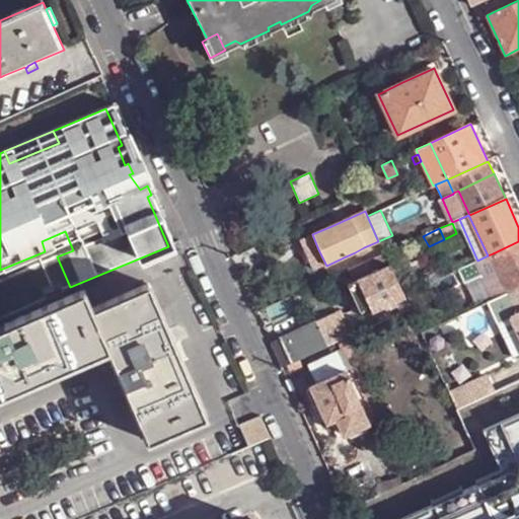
[(301,240),(307,254),(318,249),(312,234),(301,240)]
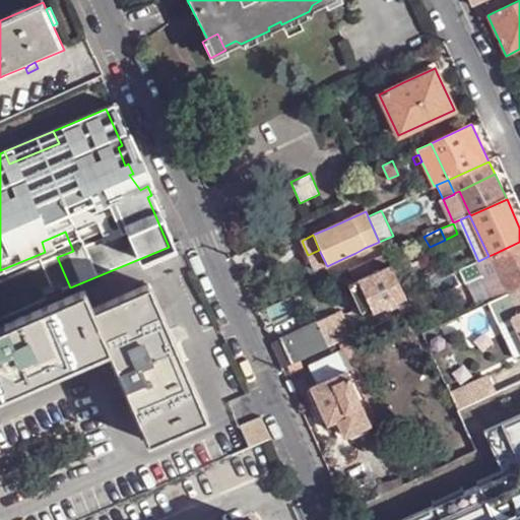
[(519,242),(494,254),(511,291),(519,287),(519,242)]
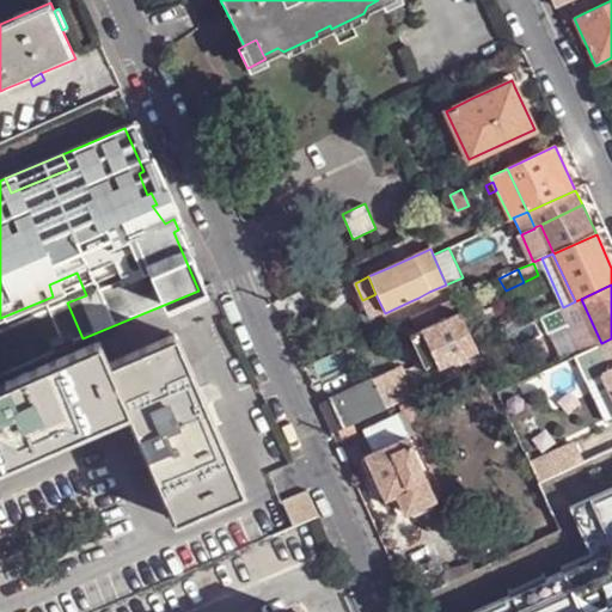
[(433,299),(429,292),(418,298),(421,304),(433,299)]
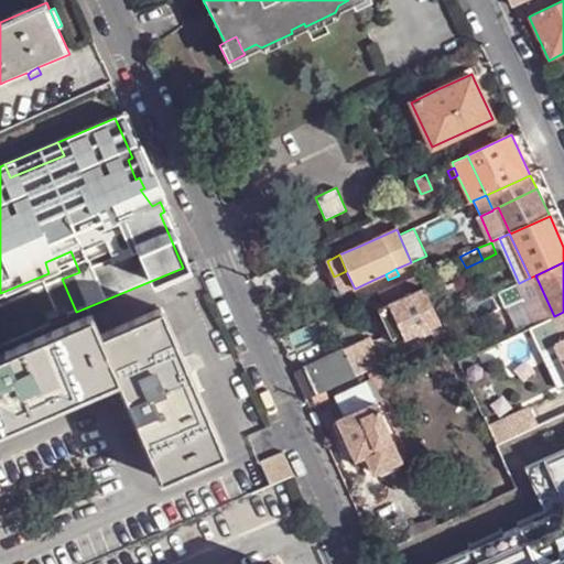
[(530,278),(523,281),(543,323),(548,322),(550,321),(554,317),(554,316),(535,275),(530,278)]
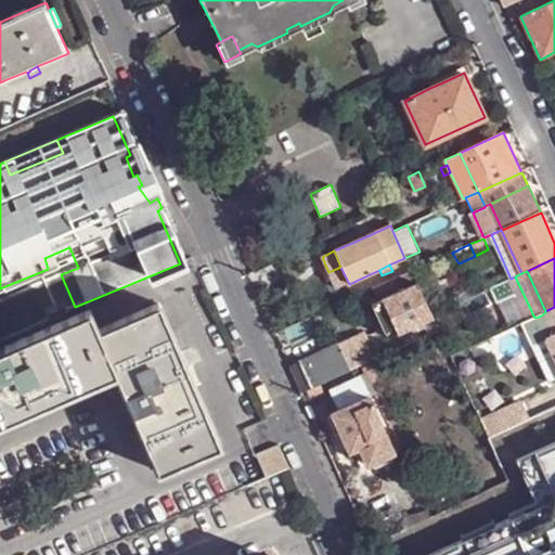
[(395,288),(391,281),(371,289),(372,292),(375,297),(395,288)]
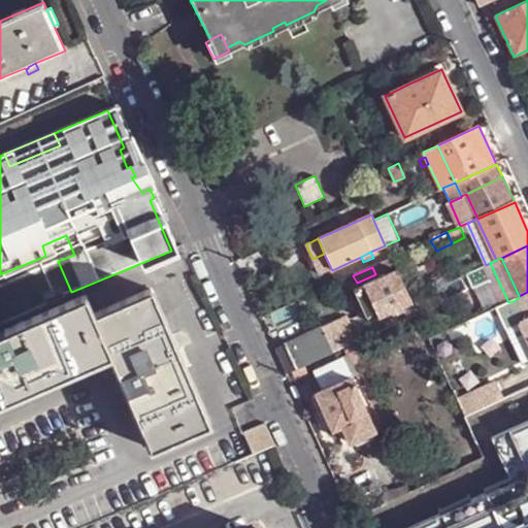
[(486,277),(482,267),(467,273),(472,284),(486,277)]
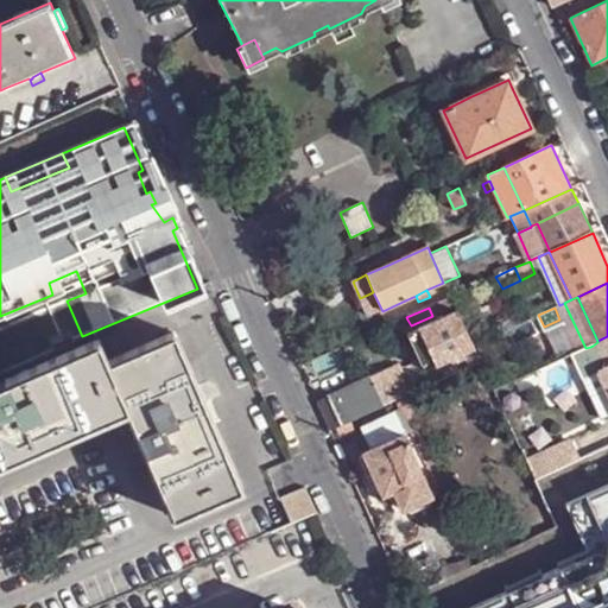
[(457,311),(418,329),(434,366),(474,348),(473,344),(457,311)]
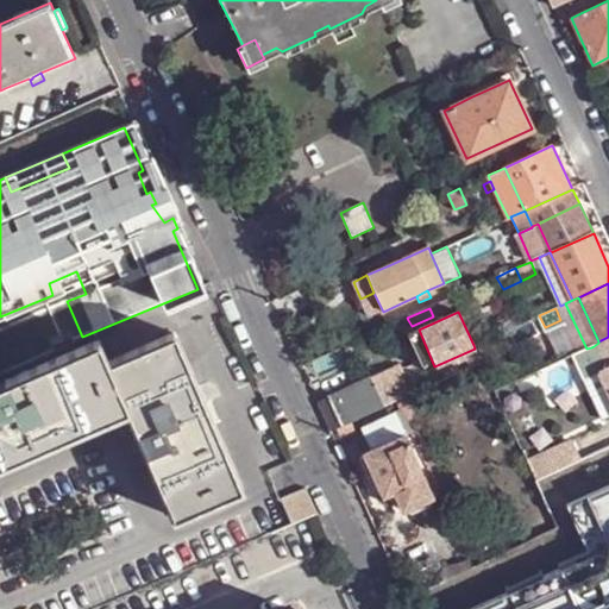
[(419,330),(408,336),(422,371),(434,366),(419,330)]
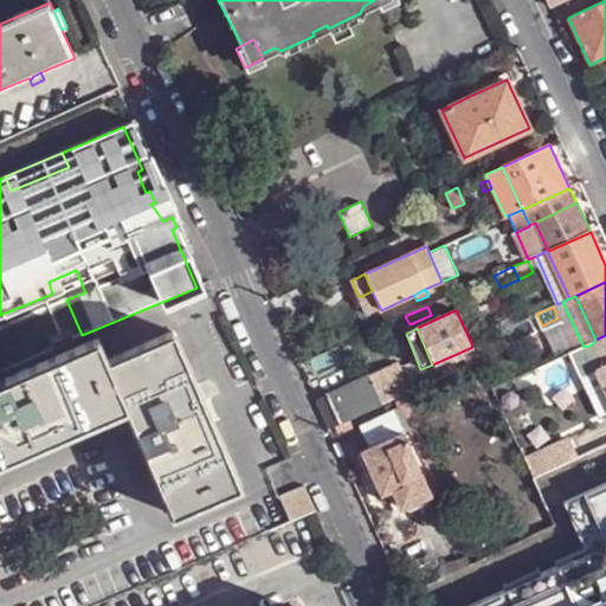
[(0,459),(127,405),(174,514),(239,484),(174,333),(109,361),(98,339),(0,381),(0,459)]
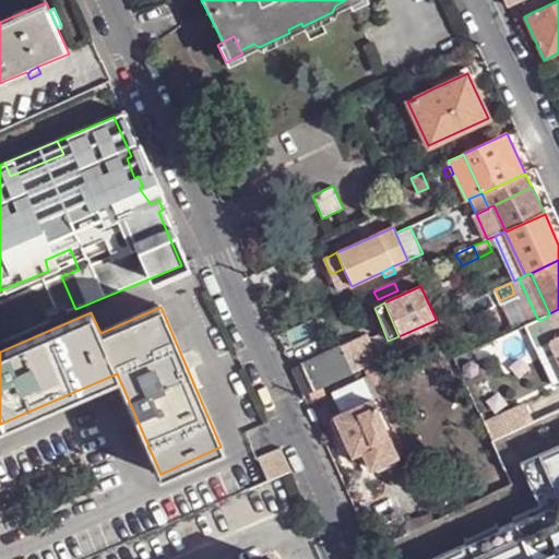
[(558,309),(549,313),(549,314),(545,318),(543,319),(558,355),(558,309)]
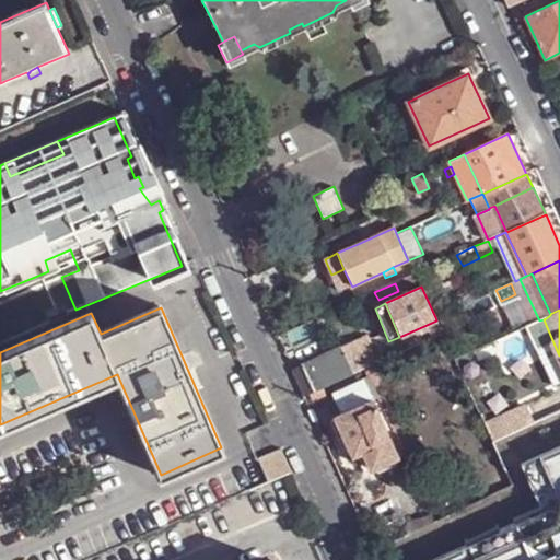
[(366,336),(354,341),(365,368),(377,362),(366,336)]
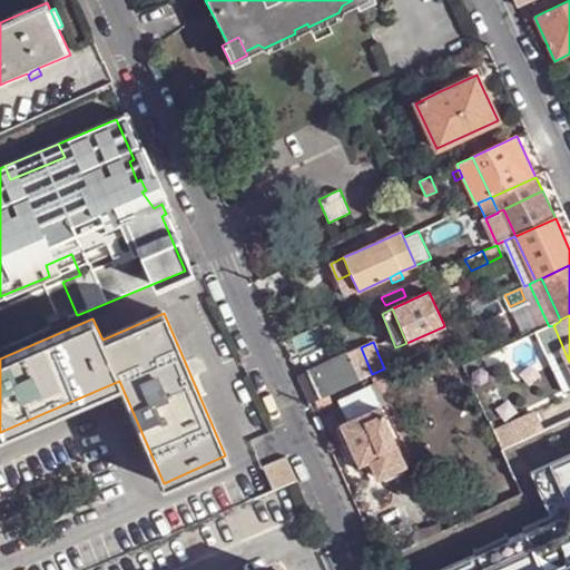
[(361,347),(307,372),(318,399),(327,394),(359,381),(371,375),(372,374),(361,347)]
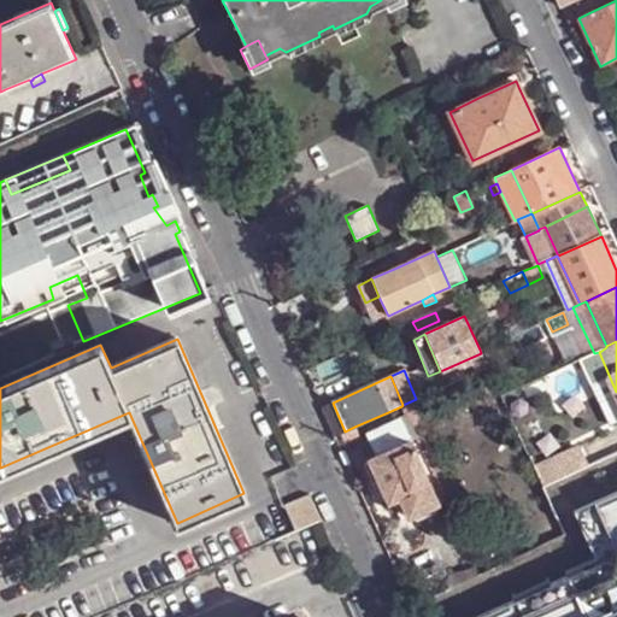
[(409,412),(416,410),(427,405),(423,397),(419,398),(416,399),(403,405),(405,415),(409,412)]
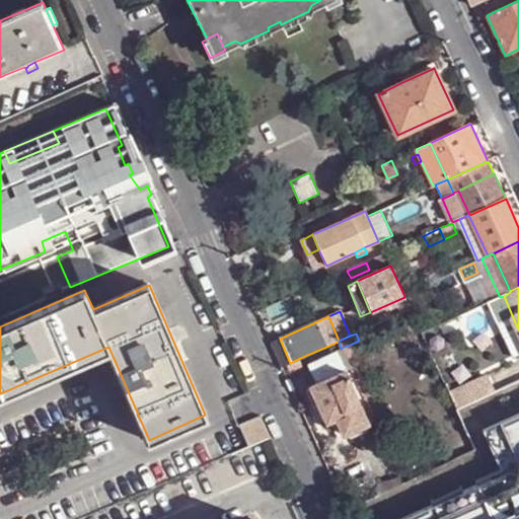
[(344,347),(348,357),(352,355),(351,353),(353,351),(350,345),(344,347)]
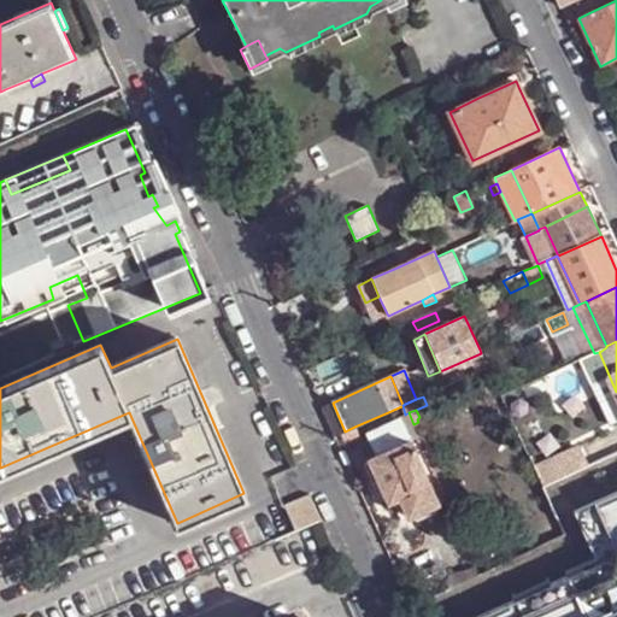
[(403,416),(413,439),(419,438),(413,424),(409,412),(405,415),(403,416)]
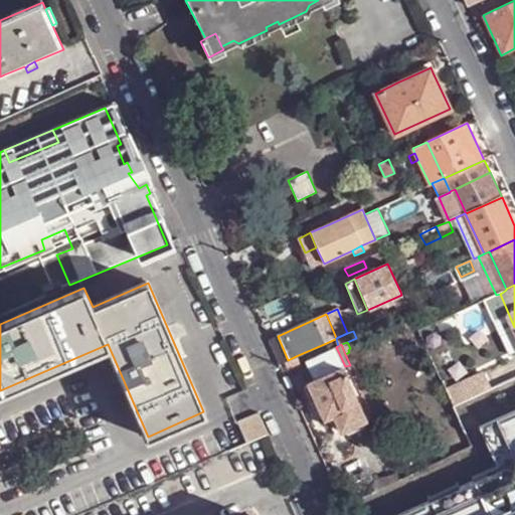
[(316,380),(340,369),(345,366),(336,347),(307,360),(316,380)]
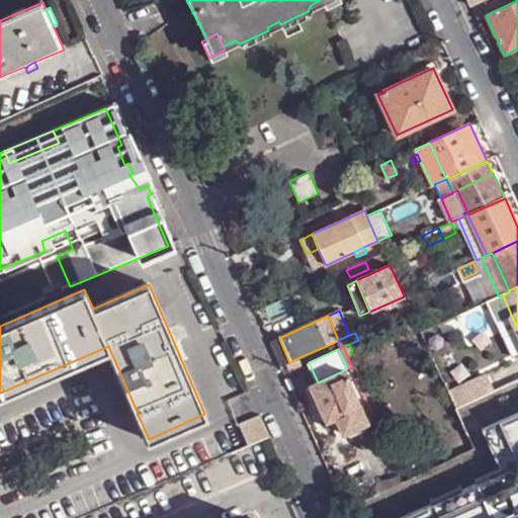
[(289,362),(286,363),(289,370),(301,365),(297,358),(289,362)]
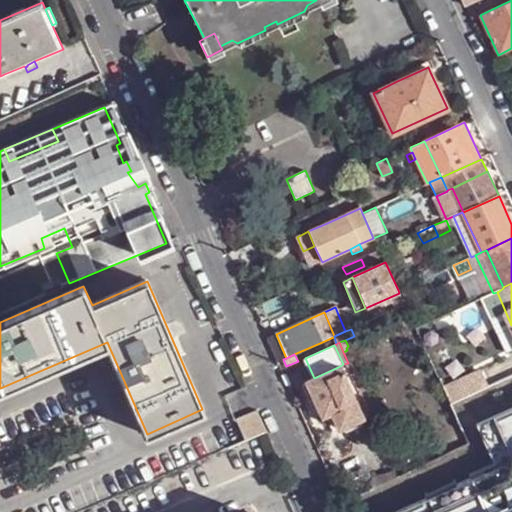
[(314,378),(303,382),(317,411),(326,407),(329,414),(337,431),(362,419),(338,367),(314,378)]
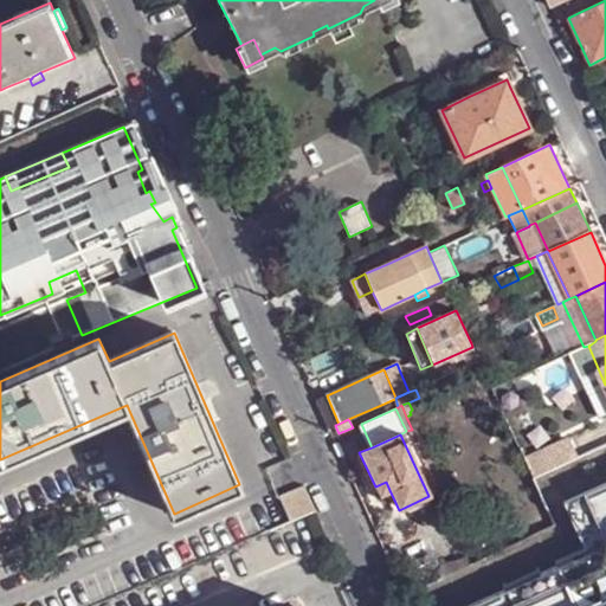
[(533,475),(578,458),(569,438),(524,455),(533,475)]
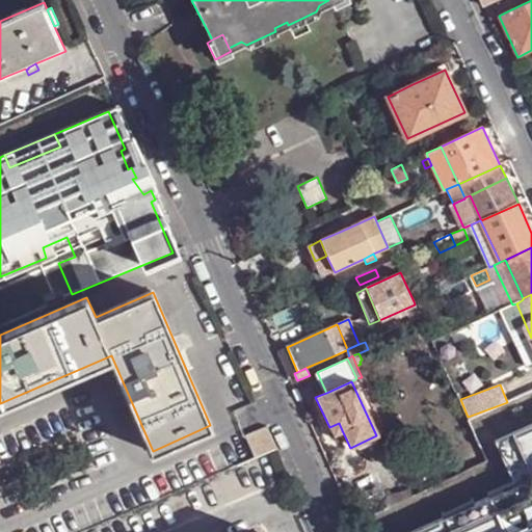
[(342,430),(339,423),(329,427),(333,434),(342,430)]
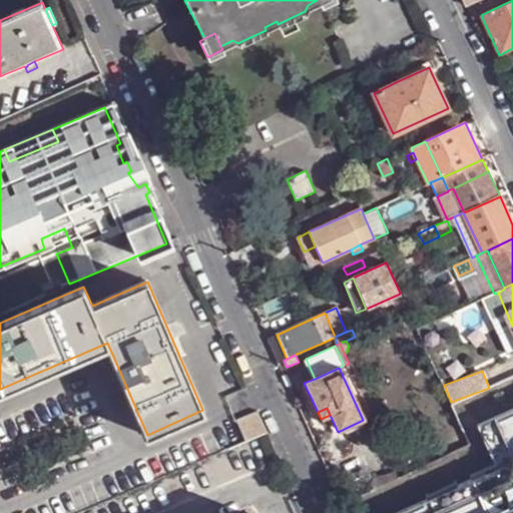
[(512,512),(512,410),(482,425),(502,465),(473,478),(458,484),(429,497),(394,512),(512,512)]
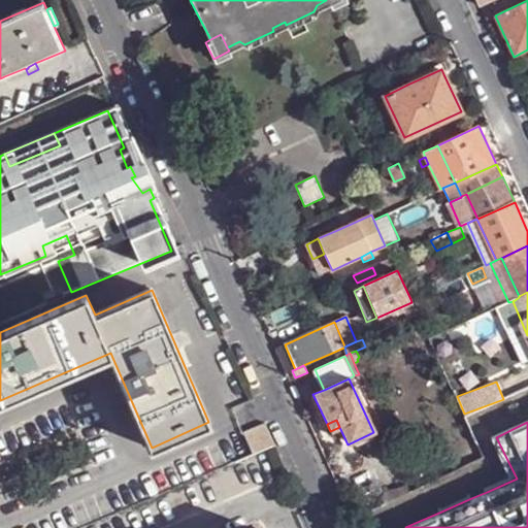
[(484,487),(487,492),(517,479),(496,437),(492,439),(509,475),(484,487)]
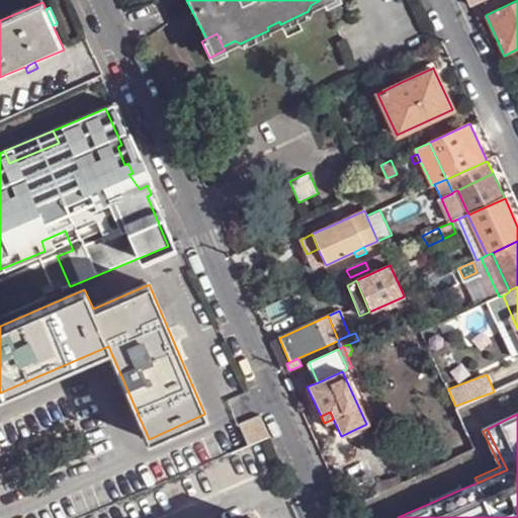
[(350,480),(360,501),(374,494),(365,472),(350,480)]
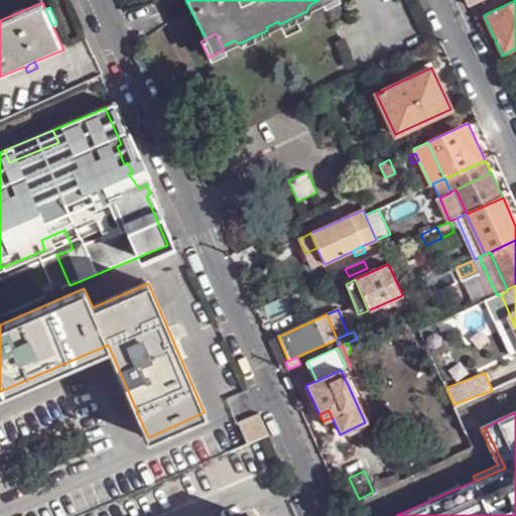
[(431,500),(461,487),(459,483),(429,496),(431,500)]
